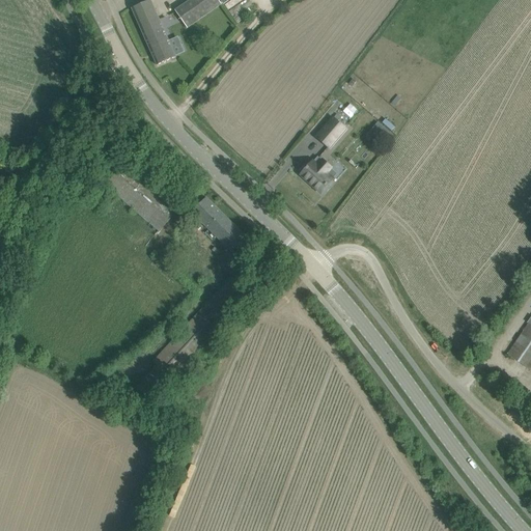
[(132,9),(157,65),(176,57),(150,0),(132,9)]
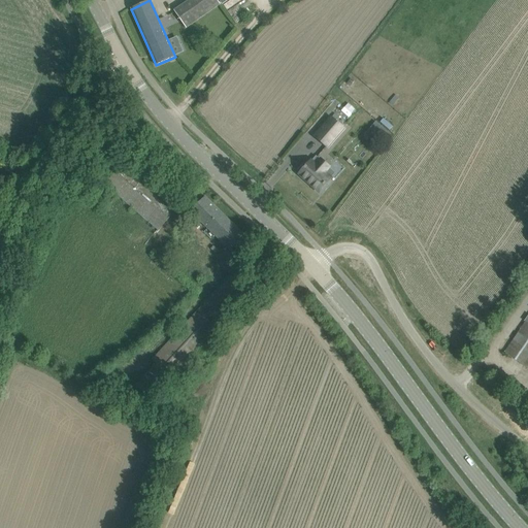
[(190,0),(174,11),(186,29),(220,5),(217,0),(190,0)]
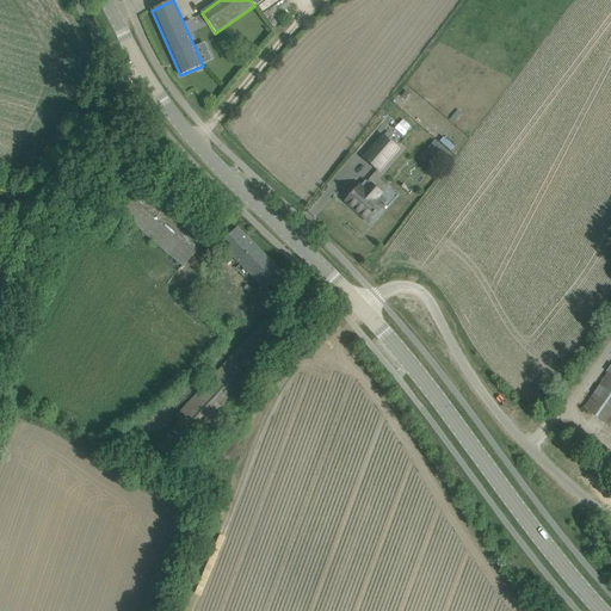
[(401,134),(408,124),(397,117),(390,127),(401,134)]
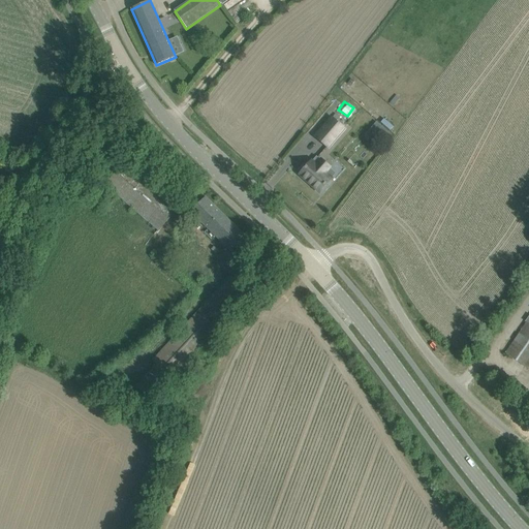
[(332,118),(315,136),(329,148),(345,129),(332,118)]
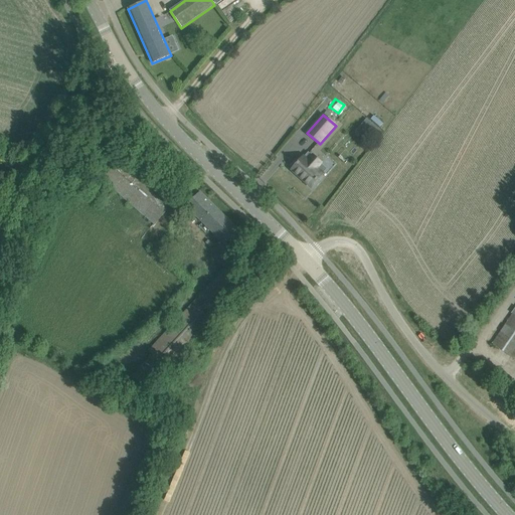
[(367,139),(377,128),(366,119),(356,131),(367,139)]
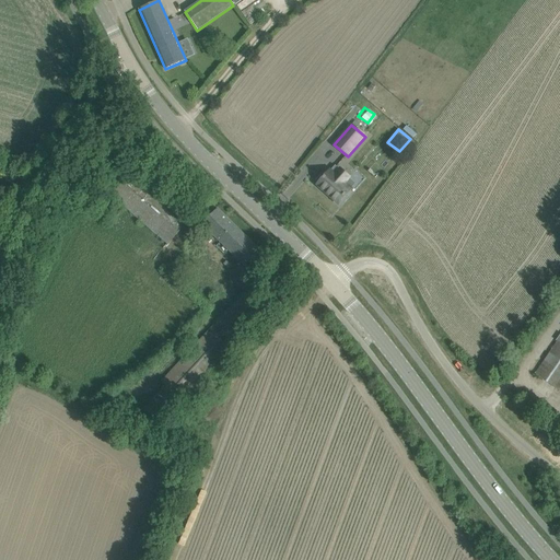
[(330,171),(317,185),(339,203),(351,189),(343,183),(349,177),(340,170),(339,171),(335,166),(330,172),(330,171)]
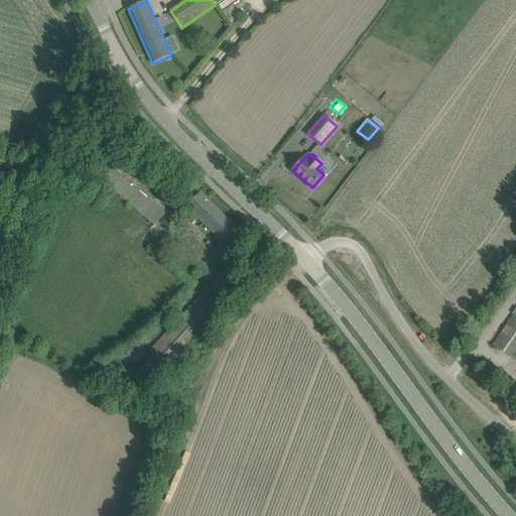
[(103,180),(154,226),(175,202),(124,156),(103,180)]
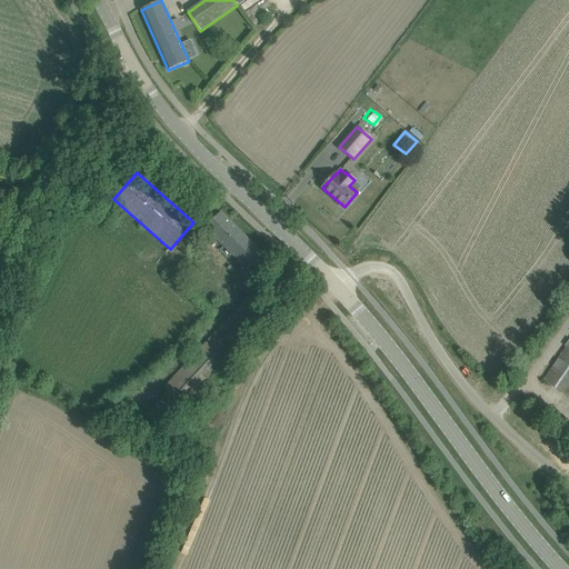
[(221,212),(213,220),(205,228),(248,270),(263,255),(221,212)]
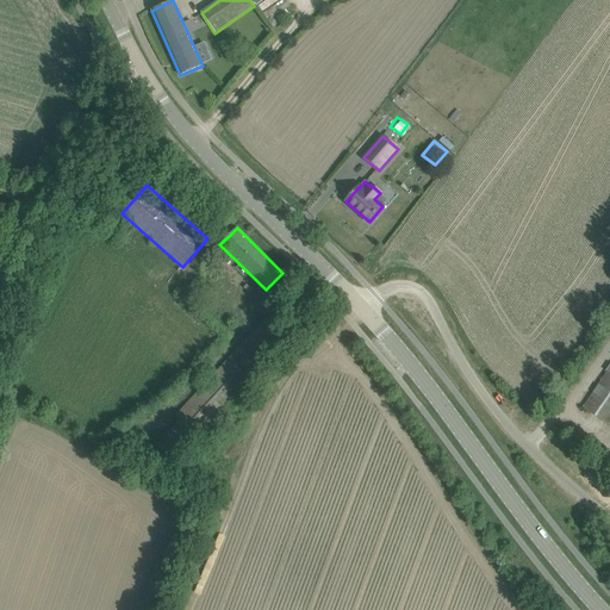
[(180,421),(156,444),(176,462),(200,437),(291,340),(267,318),(175,416),(180,421)]
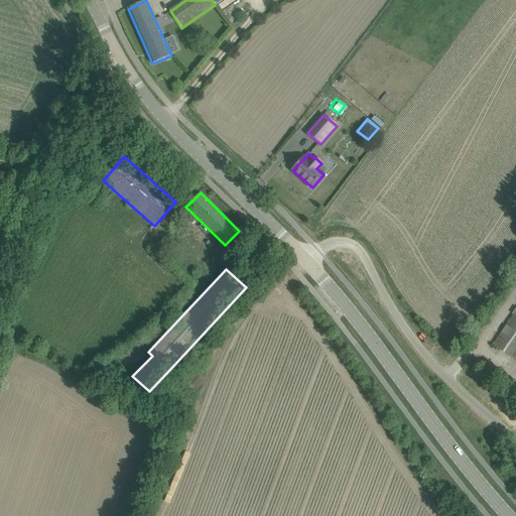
[(515,310),(493,345),(514,359),(515,356),(515,310)]
